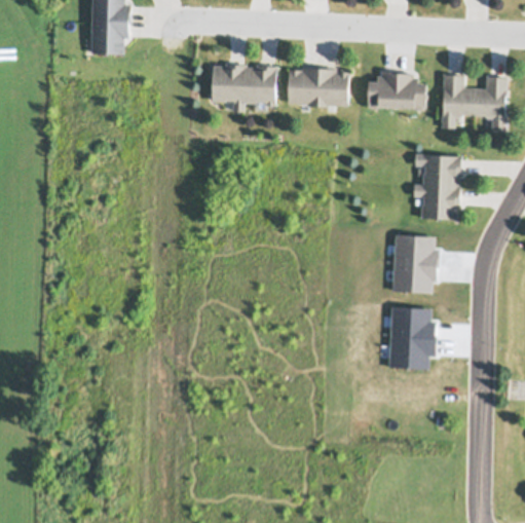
[(125,0),(125,5),(132,5),(130,24),(128,24),(128,38),(124,38),(123,54),(90,53),(91,0),(125,0)]
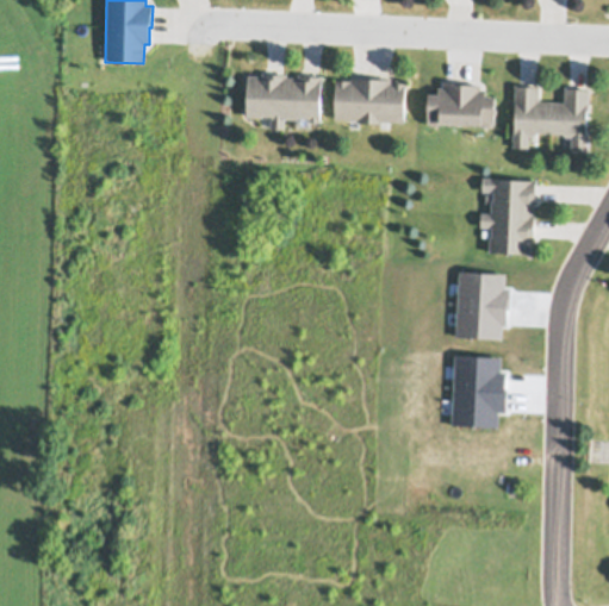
[(247,76),(261,77),(261,74),(265,74),(265,75),(281,76),(281,75),(285,75),(285,79),(298,79),(298,75),(302,76),(302,77),(318,77),(322,77),(322,82),(321,82),(318,123),(317,123),(309,123),(309,122),(308,122),(308,119),(296,119),(296,120),(284,120),(284,130),(269,130),(269,119),(271,119),(271,118),(260,117),(260,119),(246,118),(247,76)]
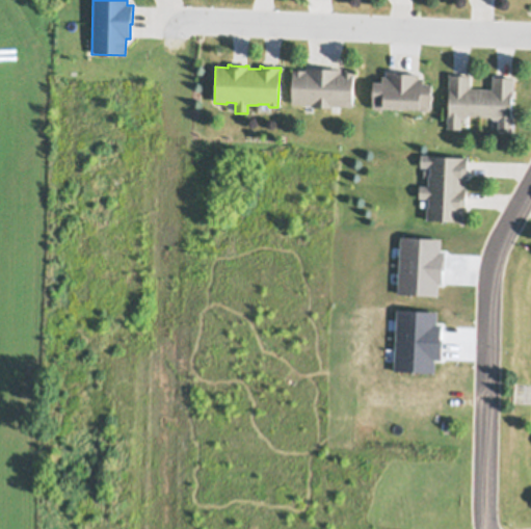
[(292,72),(292,71),(306,72),(306,70),(340,71),(340,74),(353,74),(353,77),(352,77),(352,108),(332,107),(332,109),(311,108),(311,106),(291,105),(292,72)]
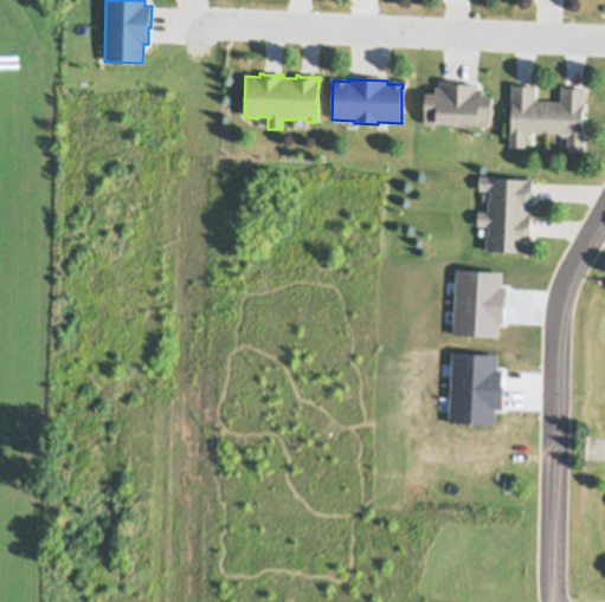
[(424,95),(435,95),(435,89),(439,89),(439,83),(452,83),(452,84),(477,86),(477,90),(482,90),(482,97),(490,97),(490,110),(493,110),(493,115),(490,115),(490,127),(488,127),(486,129),(480,129),(477,125),(436,124),(433,127),(427,127),(425,124),(424,124),(424,95)]
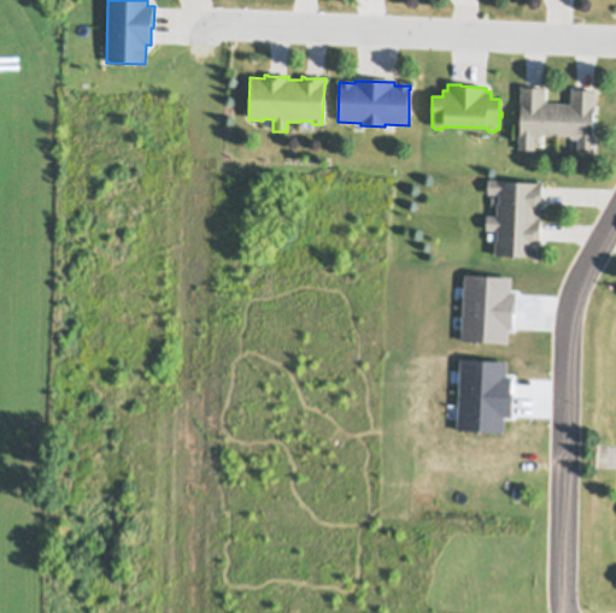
[(544,104),(570,105),(572,89),(575,89),(575,90),(588,92),(588,90),(596,90),(594,112),(593,112),(592,137),(593,137),(592,153),(576,153),(578,140),(573,140),(569,136),(543,135),(539,139),(534,139),(533,152),(517,151),(517,134),(518,134),(521,110),(518,110),(520,87),(524,87),(524,88),(538,89),(538,88),(545,88),(544,104)]
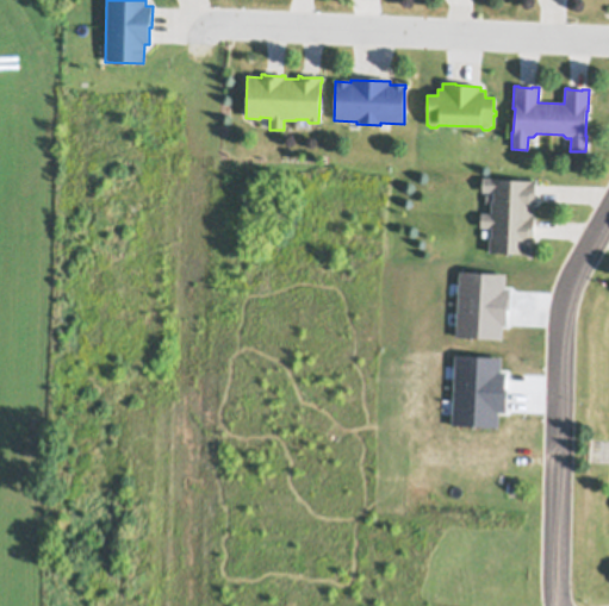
[(489,254),(489,238),(491,238),(491,229),(489,229),(480,229),(480,216),(490,216),(491,202),(492,202),(493,192),(491,192),(491,193),(482,193),(482,179),(491,179),(491,180),(530,181),(536,181),(536,185),(535,185),(534,201),(535,201),(535,206),(532,206),(532,217),(535,217),(535,220),(533,220),(533,237),(534,237),(534,242),(530,242),(530,255),(489,254)]
